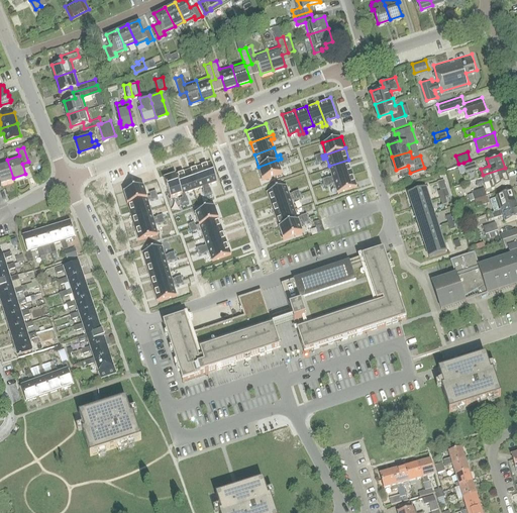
[(463,163),(466,170),(478,166),(476,159),(470,160),(463,163)]
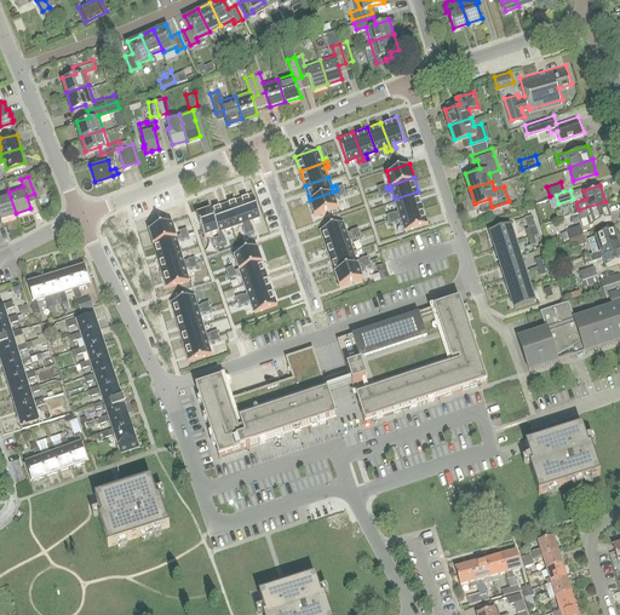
[(16,213),(9,191),(0,193),(0,216),(0,218),(16,213)]
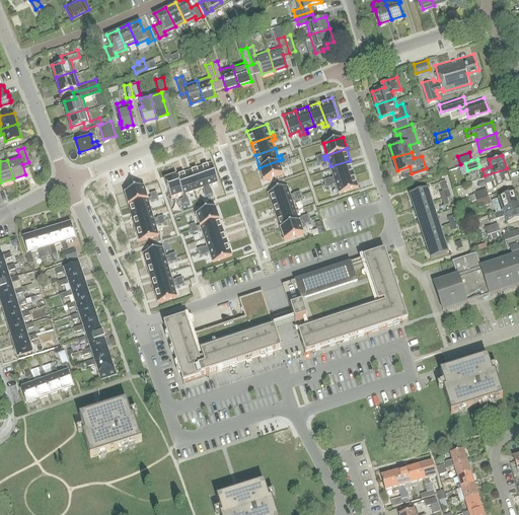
[(211,160),(199,164),(207,188),(211,187),(209,182),(218,179),(211,160)]
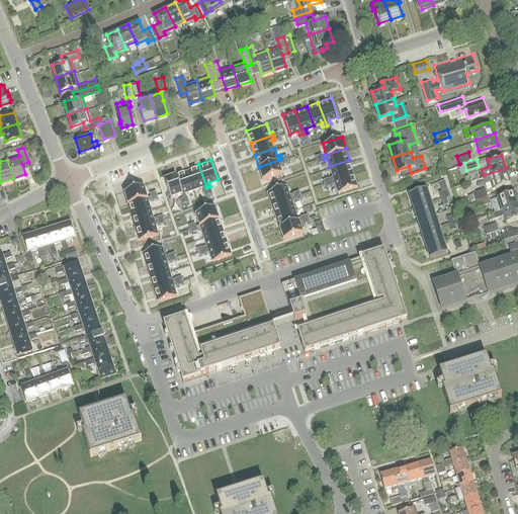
[(278,160),(259,167),(262,178),(282,171),(278,160)]
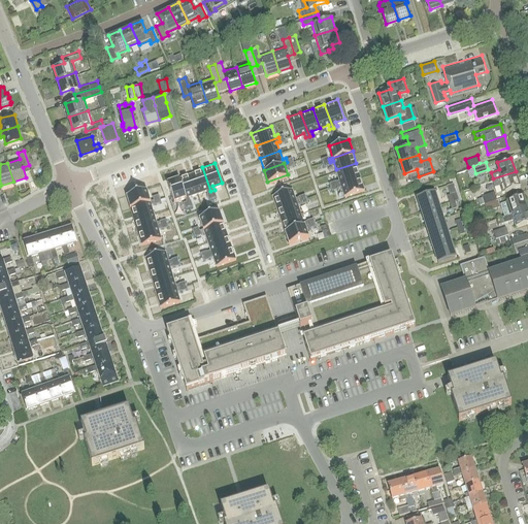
[(339,177),(335,179),(336,183),(360,175),(356,163),(336,169),(339,177)]
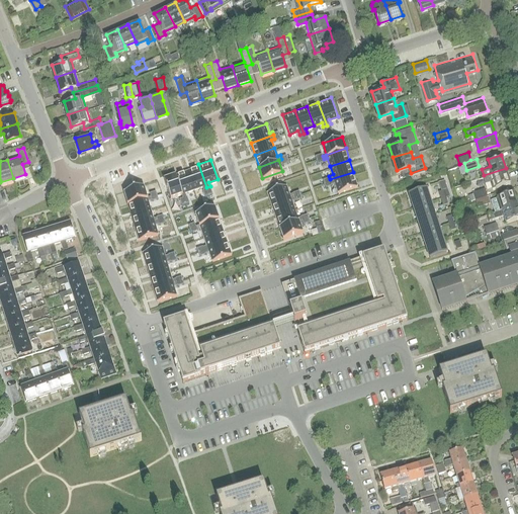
[(198,164),(187,168),(193,188),(201,185),(203,188),(206,187),(198,164)]
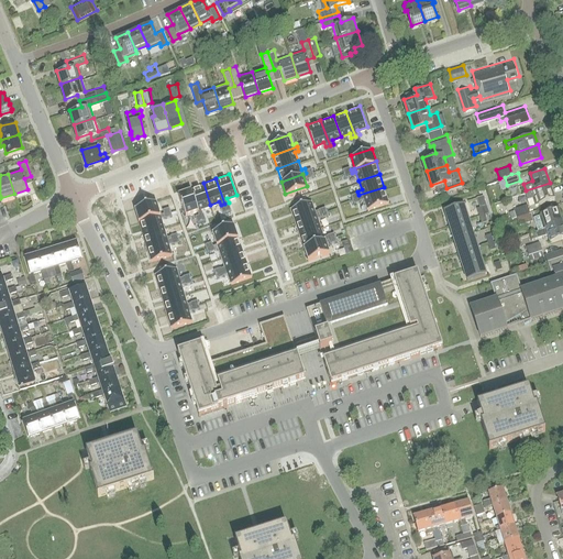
[(203,183),(190,187),(198,209),(199,212),(202,211),(201,207),(210,205),(203,183)]
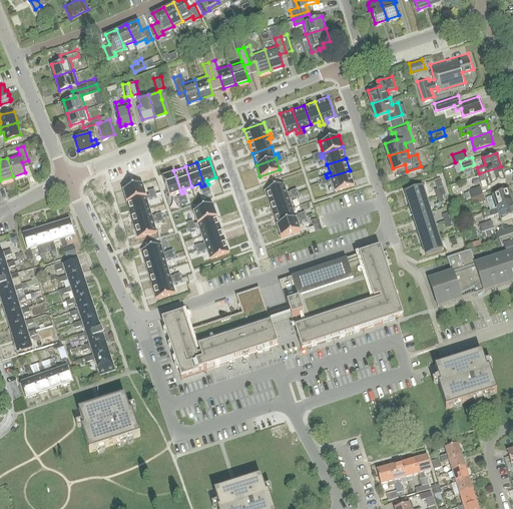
[(501,166),(479,173),(481,179),(485,177),(487,184),(505,178),(501,166)]
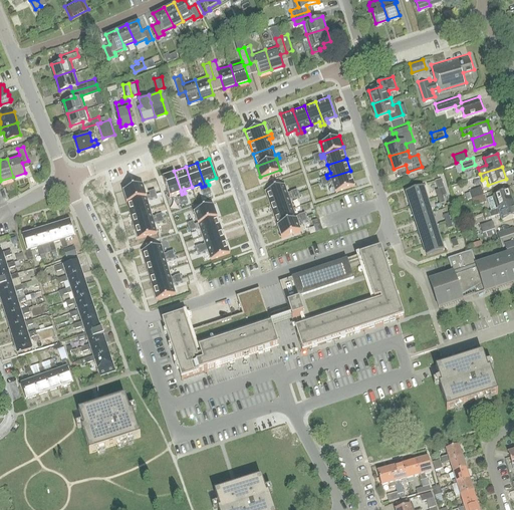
[(174,171),(163,175),(169,195),(181,191),(174,171)]
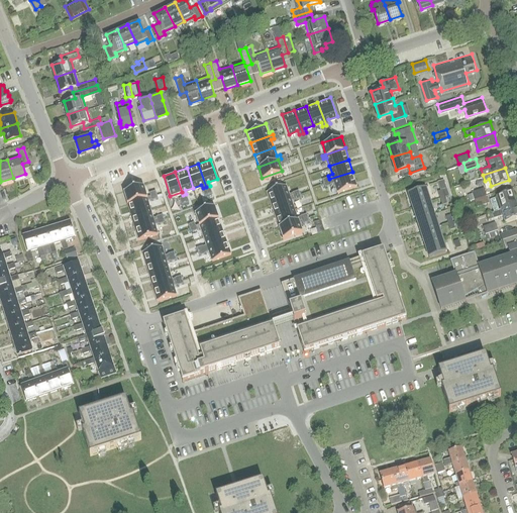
[(352,172),(329,179),(330,183),(334,182),(337,190),(356,184),(352,172)]
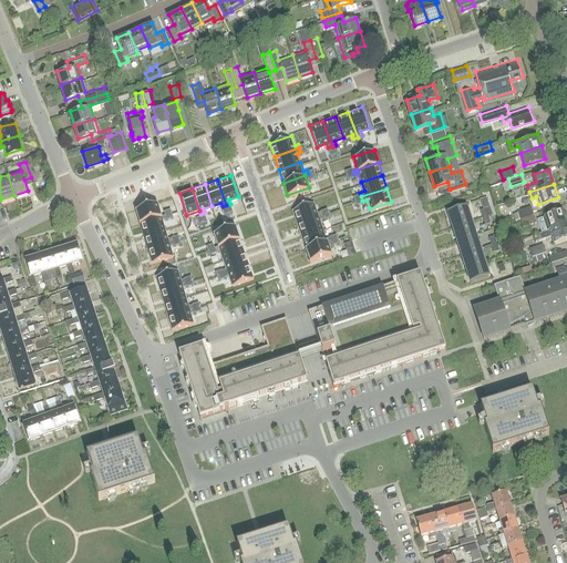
[(490,193),(483,195),(487,205),(493,203),(490,193)]
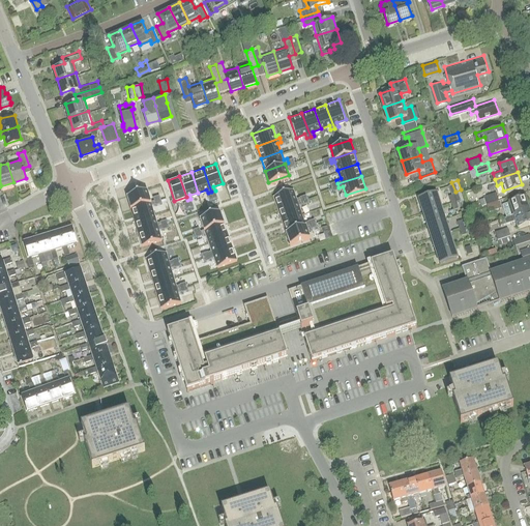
[(293,187),(273,195),(277,207),(301,199),(300,195),(296,197),(293,187)]
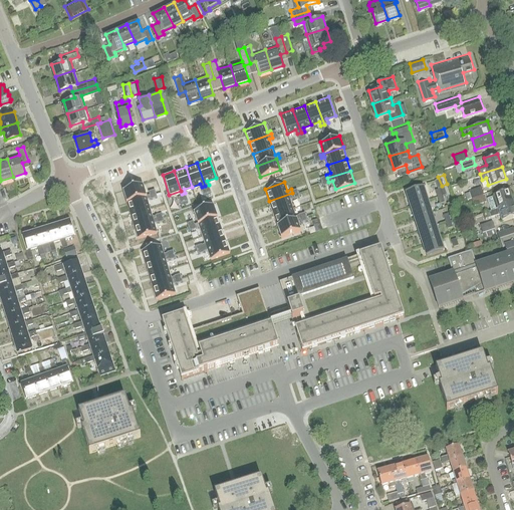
[(143,183),(123,189),(126,200),(147,194),(143,183)]
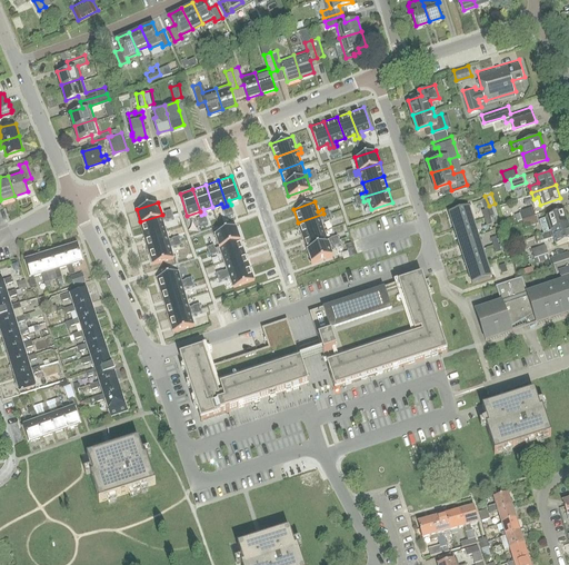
[(531,205),(522,207),(519,209),(519,210),(515,211),(517,218),(521,217),(536,212),(532,204),(531,205)]
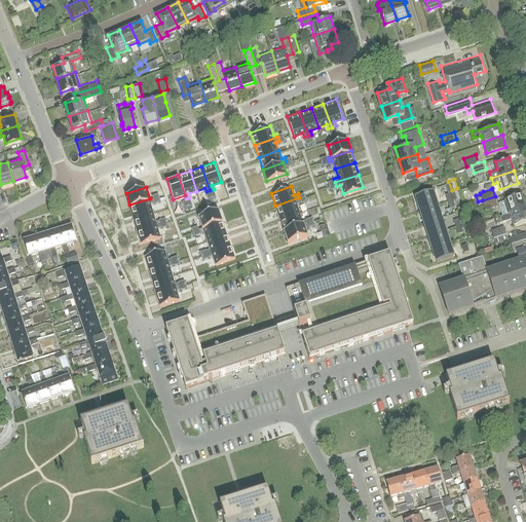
[(416,194),(420,208),(437,201),(433,189),(416,194)]
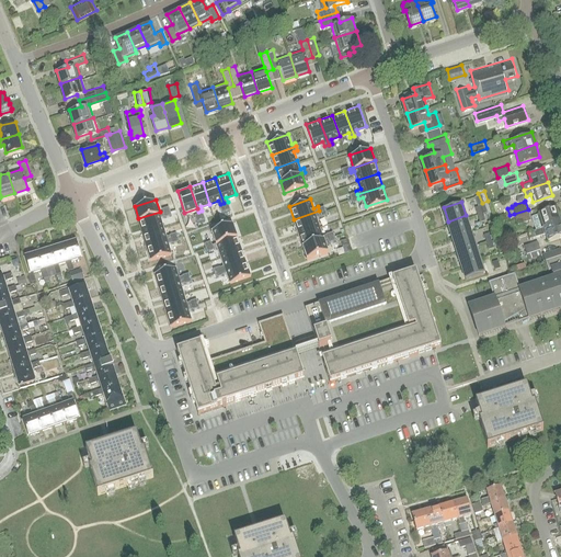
[(531,214),(536,227),(544,225),(560,219),(556,205),(531,214)]
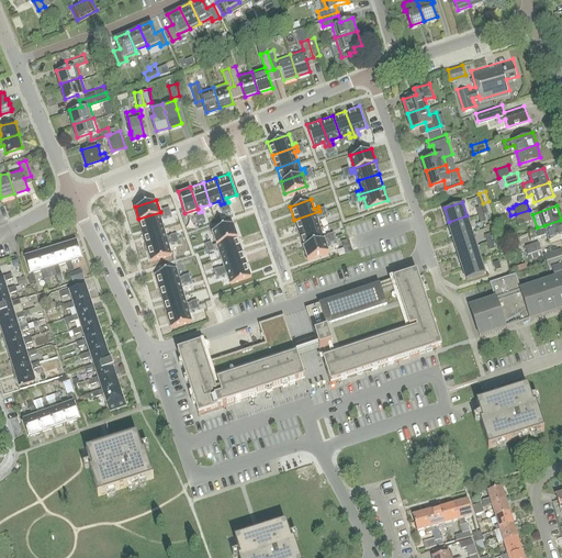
[(531,218),(529,210),(515,214),(518,222),(531,218)]
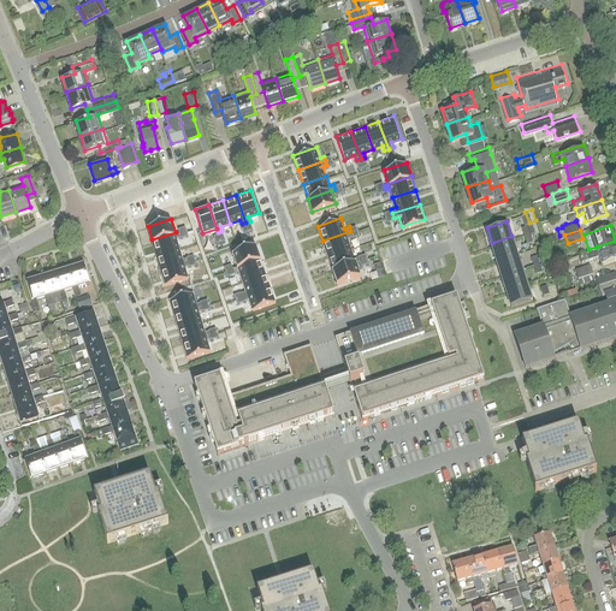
[(176,232),(152,239),(157,254),(179,247),(177,237),(181,236),(179,231),(176,232)]
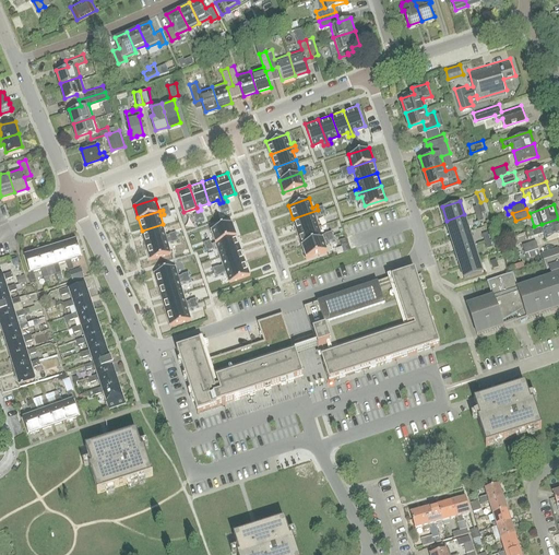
[(318,210),(293,219),(297,232),(319,224),(316,215),(319,214),(318,210)]
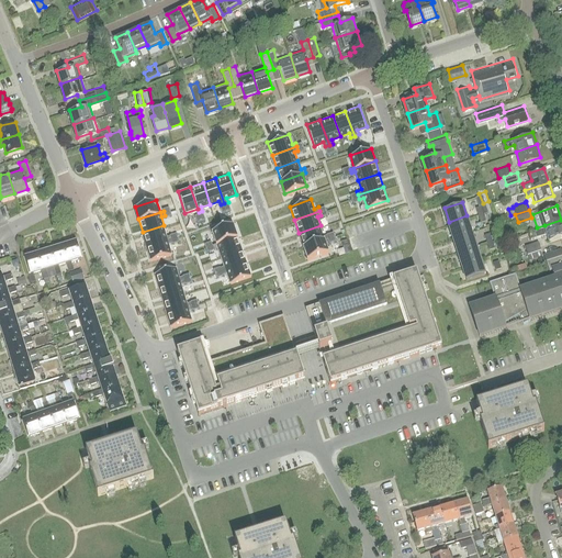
[(449,222),(453,235),(471,230),(467,215),(449,222)]
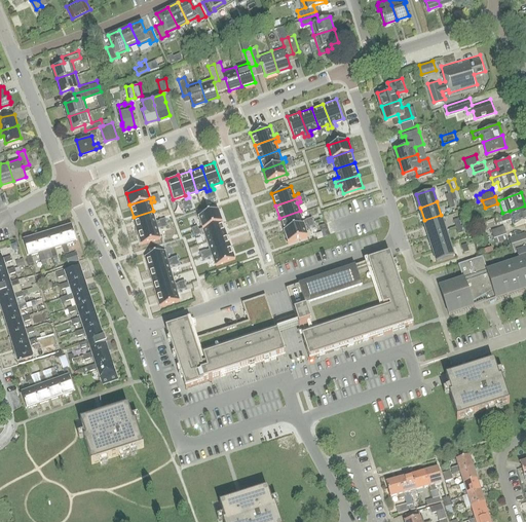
[(510,211),(502,213),(500,214),(500,215),(502,219),(502,220),(512,217),(514,223),(525,219),(525,207),(525,206),(510,211)]
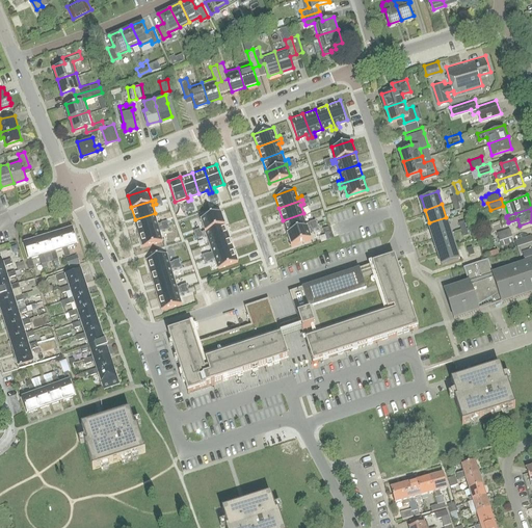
[(220,210),(201,217),(205,229),(224,221),(220,210)]
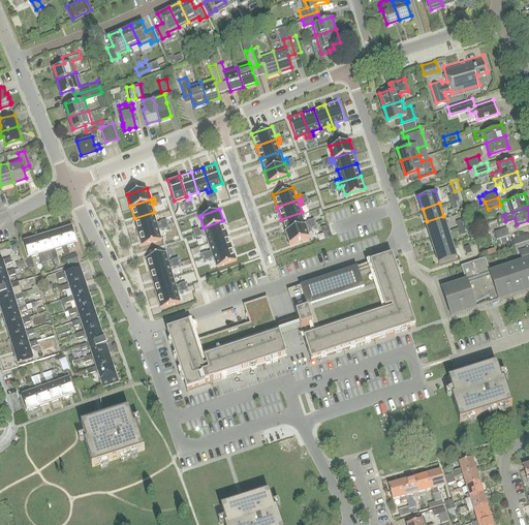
[(154,212),(134,218),(137,230),(158,224),(161,223),(160,219),(157,220),(154,212)]
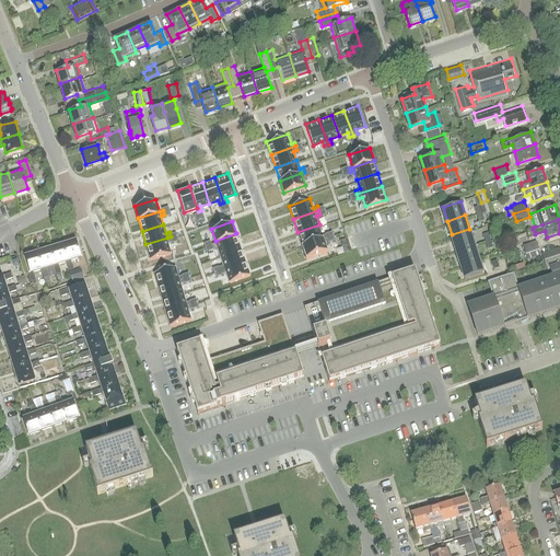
[(319,224),(298,232),(302,244),(324,236),(327,235),(326,232),(322,233),(319,224)]
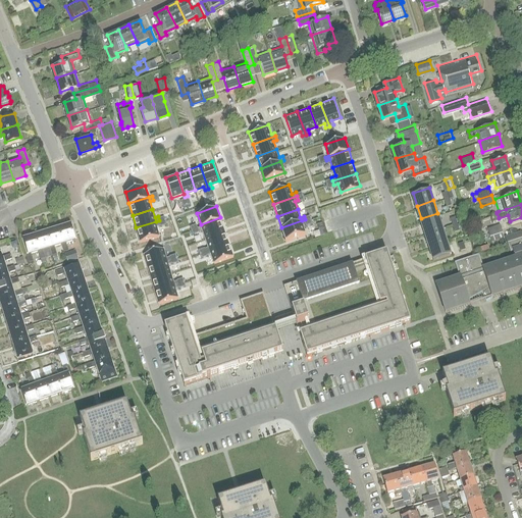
[(441,225),(437,213),(421,218),(425,231),(441,225)]
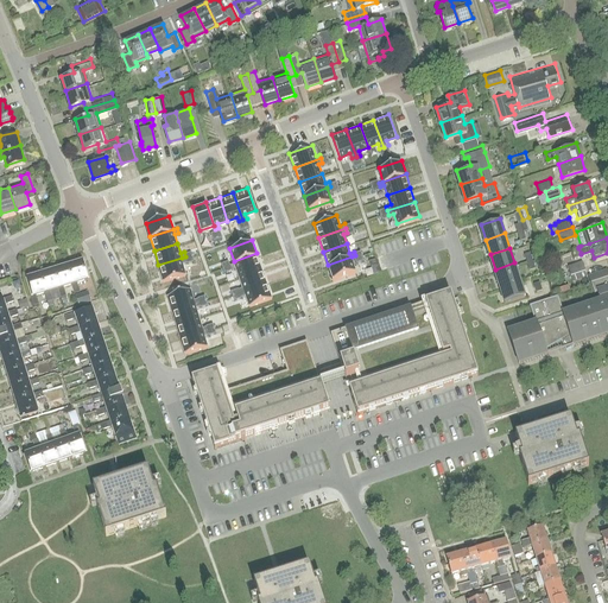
[(234,261),(229,264),(232,267),(235,266),(239,275),(261,267),(257,253),(234,261)]
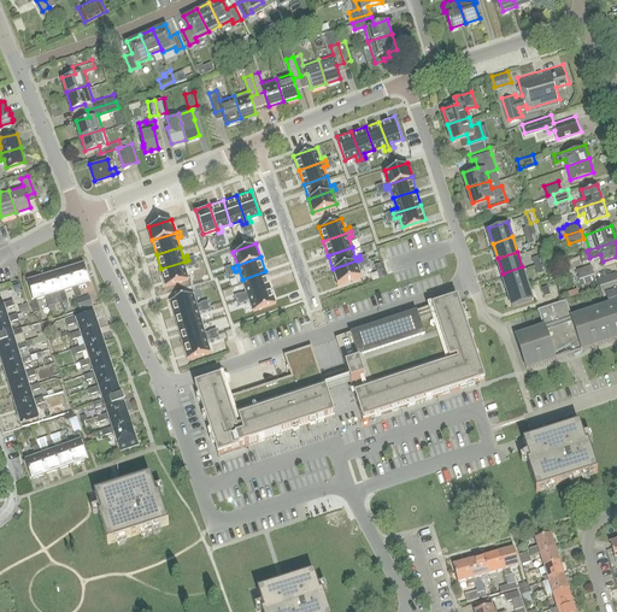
[(184,262),(160,269),(165,283),(189,276),(186,265),(189,264),(188,260),(184,262)]
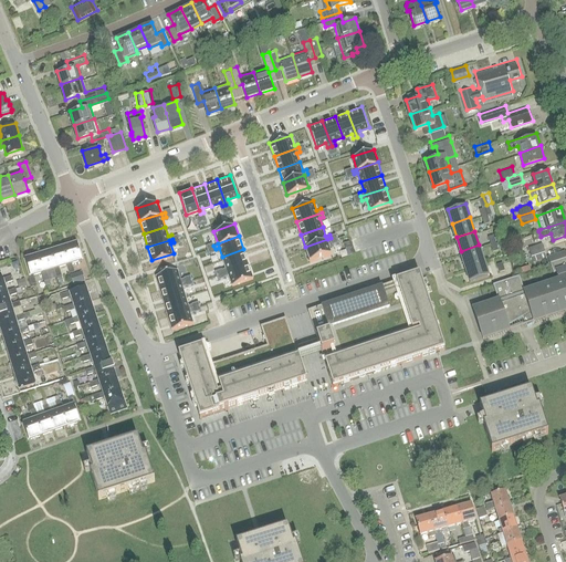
[(327,239),(305,247),(310,259),(331,252),(327,239)]
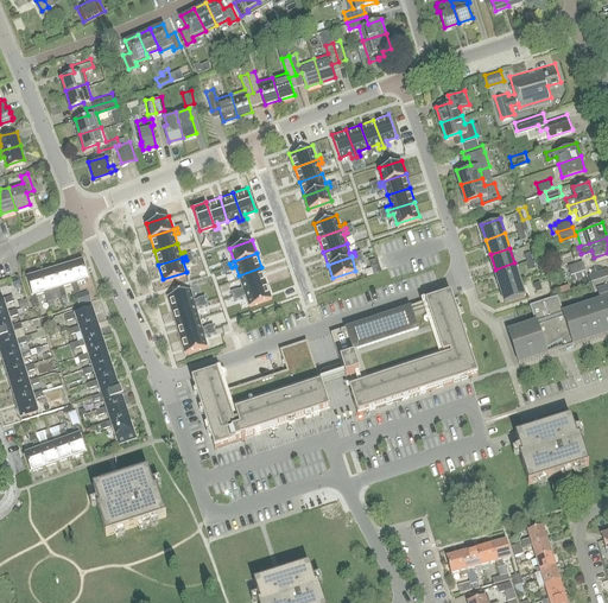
[(82,258),(65,264),(71,281),(74,290),(78,289),(76,279),(88,275),(82,258)]
